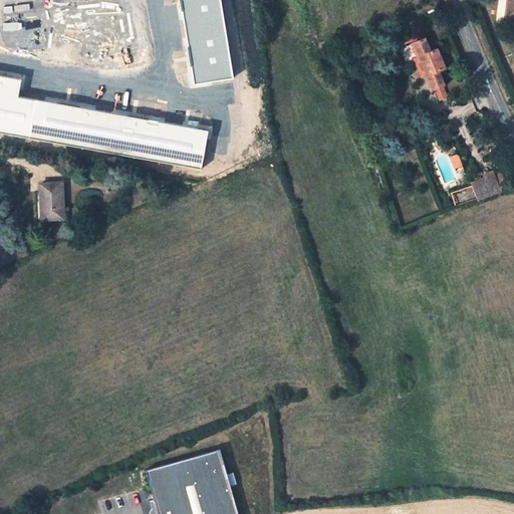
[(106,0),(107,9),(157,6),(156,0),(106,0)]
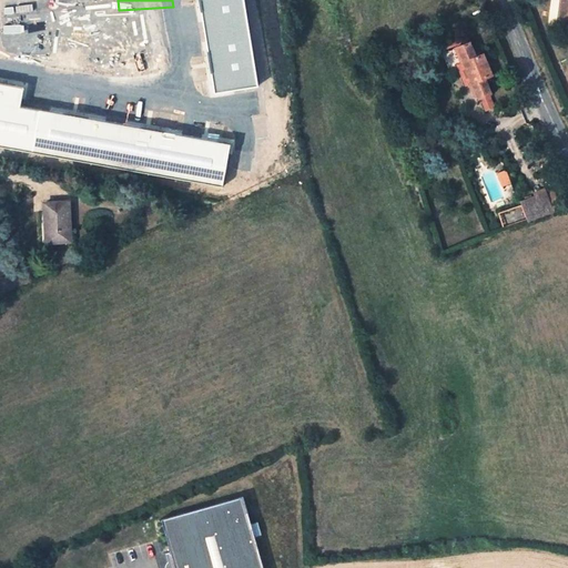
[(470,42),(457,48),(463,62),(457,64),(466,84),(472,81),(479,100),(482,99),(487,110),(494,107),(489,95),(493,94),(487,82),(490,81),(488,77),(493,74),(484,54),(477,57),(470,42)]
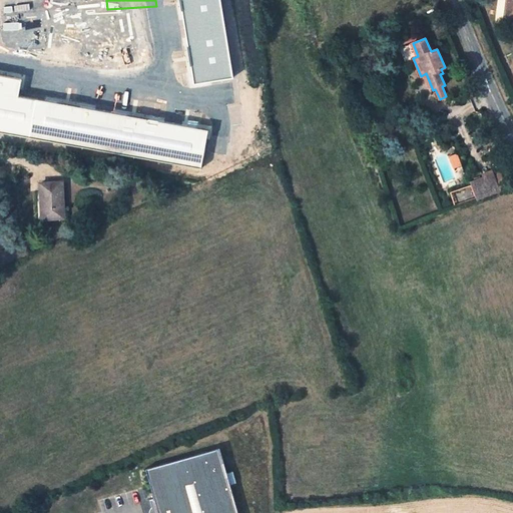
[(222,43),(194,44),(195,95),(224,94),(222,43)]
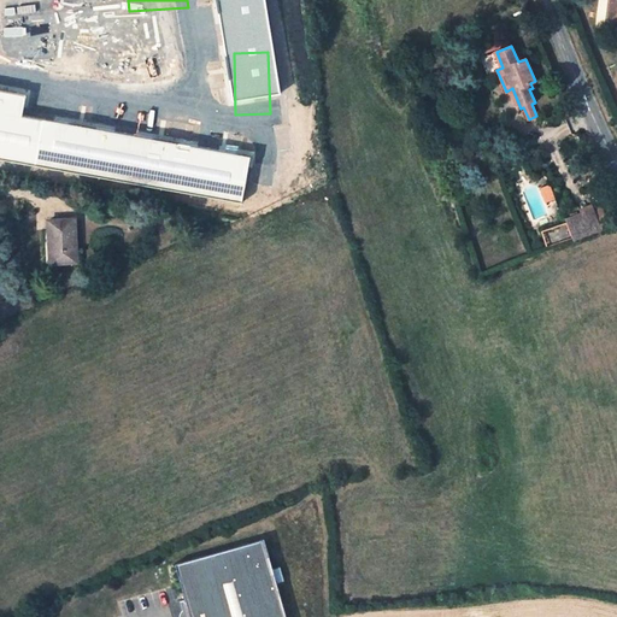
[(27,94),(0,89),(0,159),(242,203),(251,156),(22,115),(27,94)]
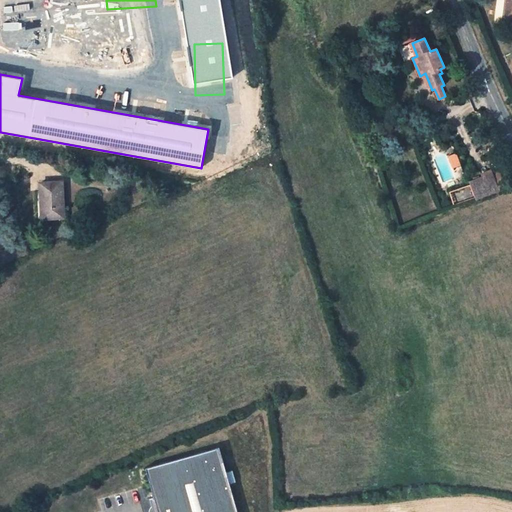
[(456,153),(448,156),(453,168),(461,165),(456,153)]
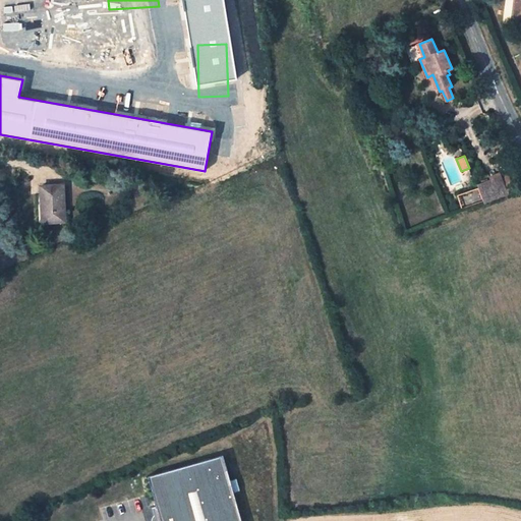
[(509,173),(501,177),(505,187),(513,183),(509,173)]
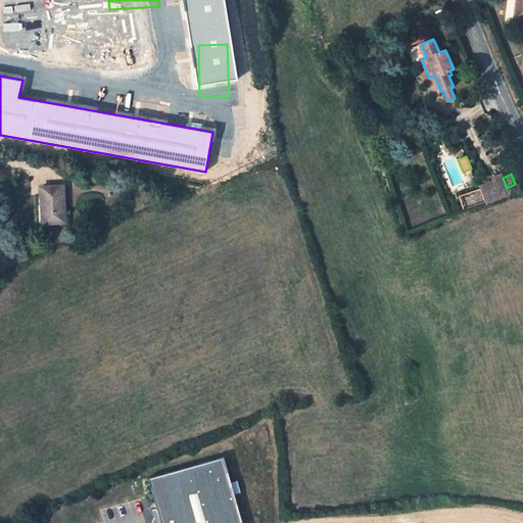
[(507,188),(503,178),(480,186),(487,204),(510,195),(507,188)]
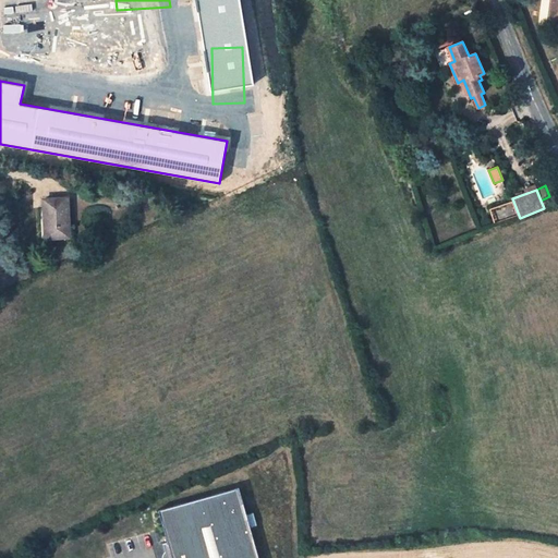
[(68,198),(45,199),(48,238),(71,237),(68,198)]
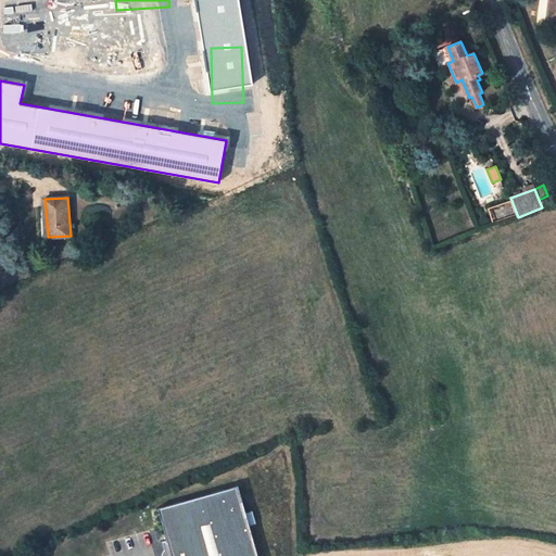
[(255,555),(236,487),(156,509),(165,541),(160,543),(163,555),(255,555)]
